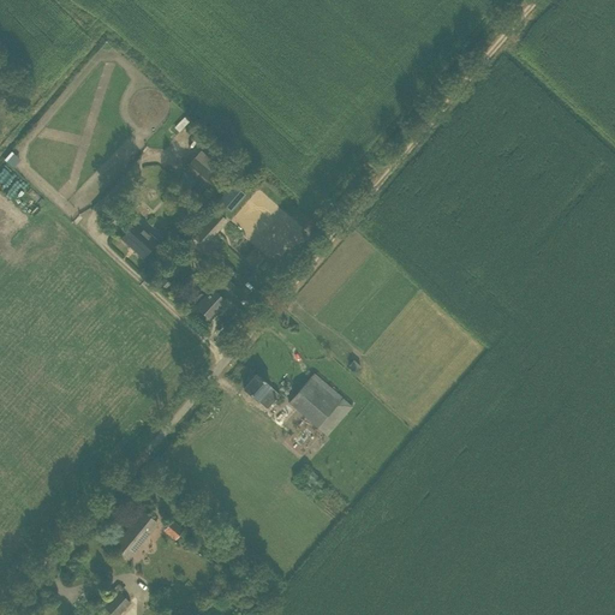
[(213,174),(210,172),(193,159),(183,171),(202,186),(213,174)]
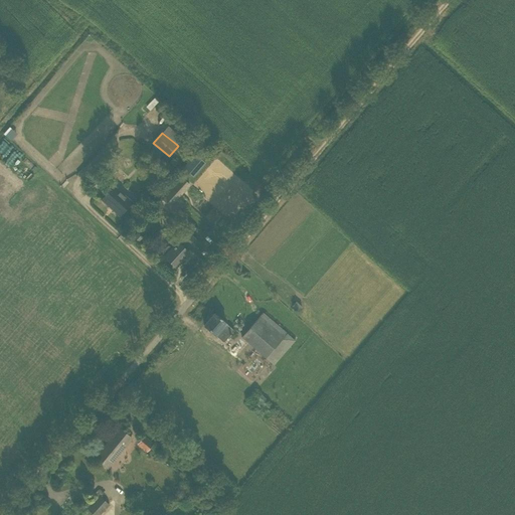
[(206,163),(195,153),(182,168),(192,177),(206,163)]
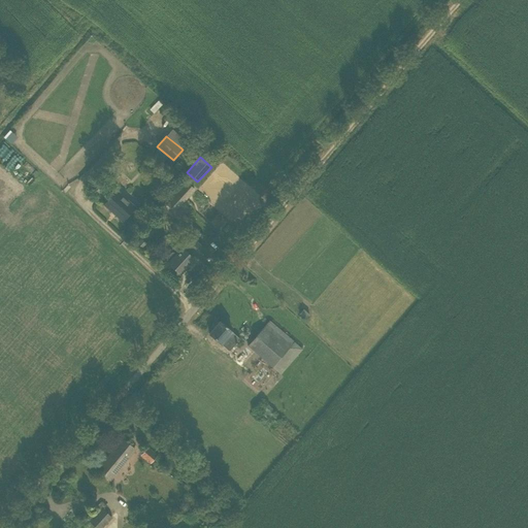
[(186,184),(176,193),(185,200),(193,191),(194,190),(187,183),(186,184)]
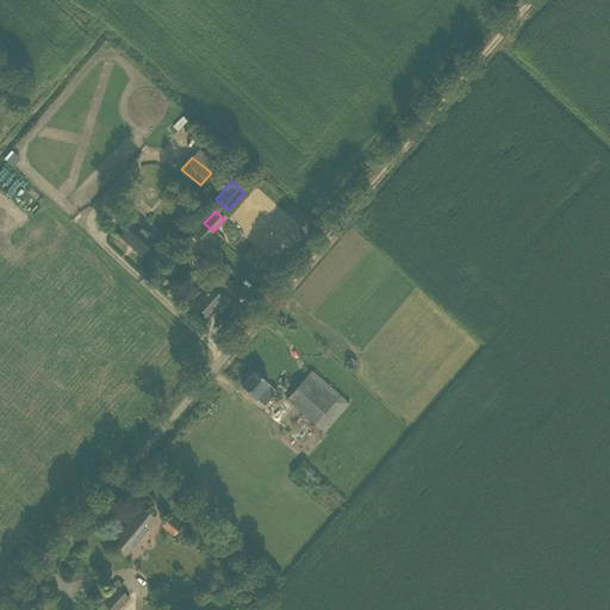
[(156,240),(135,221),(120,236),(142,255),(156,240)]
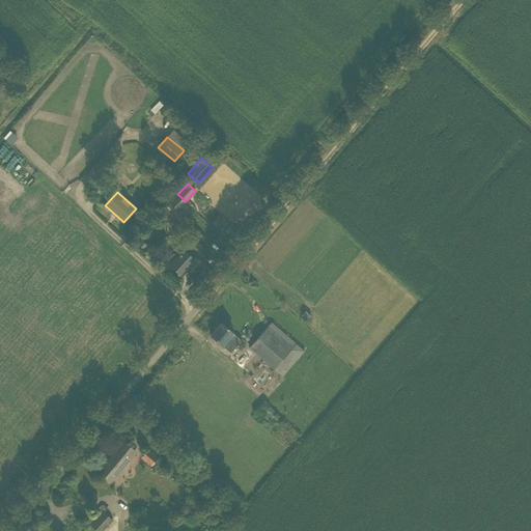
[(176,221),(184,213),(171,202),(164,210),(176,221)]
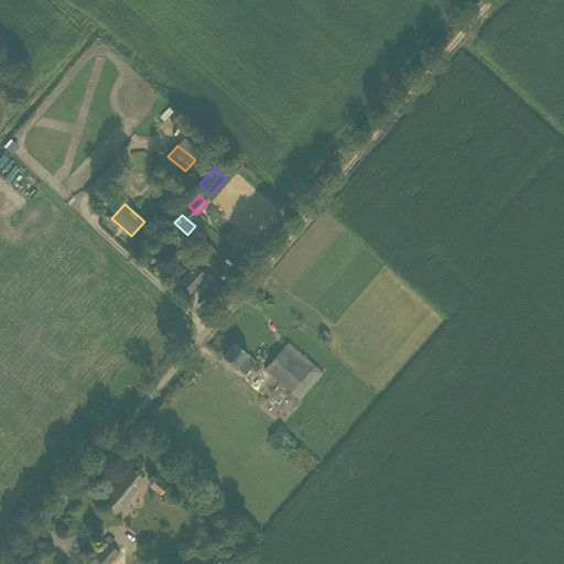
[(204,274),(207,270),(213,274),(220,267),(205,252),(197,260),(198,261),(190,271),(188,270),(183,270),(180,273),(181,278),(182,279),(181,281),(193,292),(206,277),(204,274)]
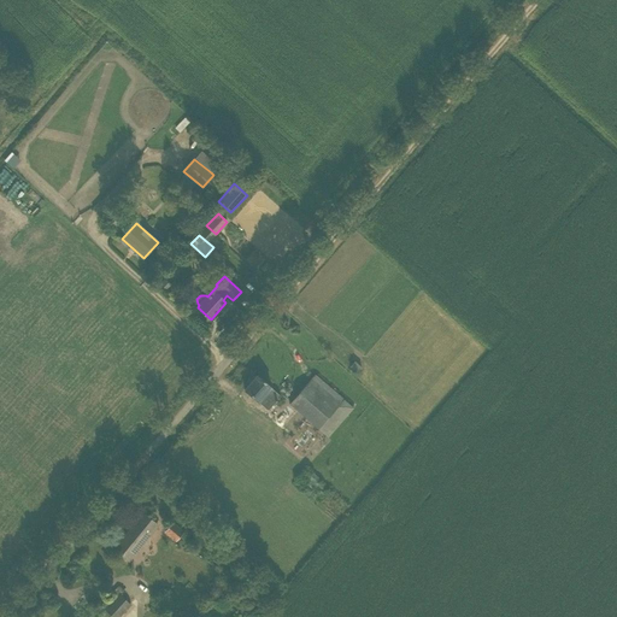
[(245,391),(258,401),(268,410),(281,395),(270,387),(270,386),(257,375),(245,391)]
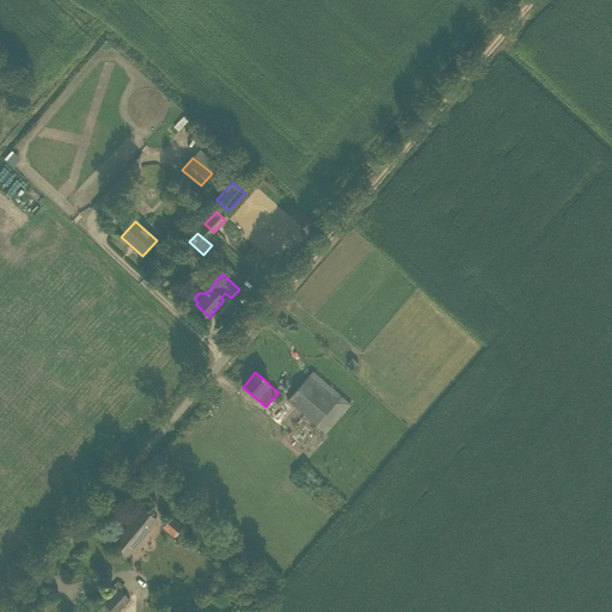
[(287,401),(316,426),(325,434),(350,405),(312,372),(287,401)]
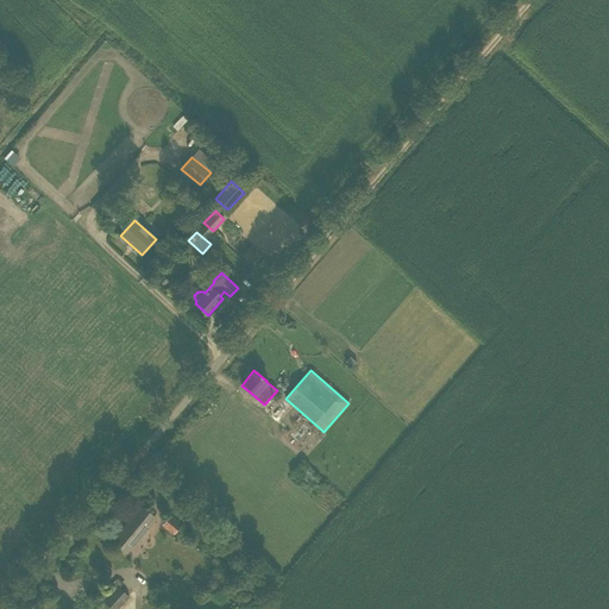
[(143,535),(156,519),(140,507),(112,541),(127,553),(135,545),(143,535)]
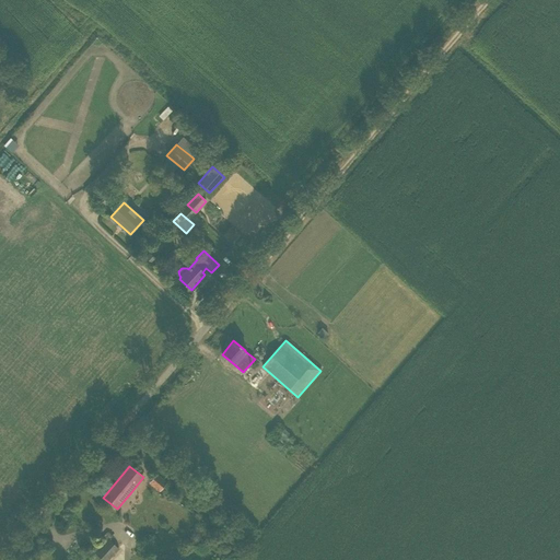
[(160,490),(165,483),(156,475),(150,482),(160,490)]
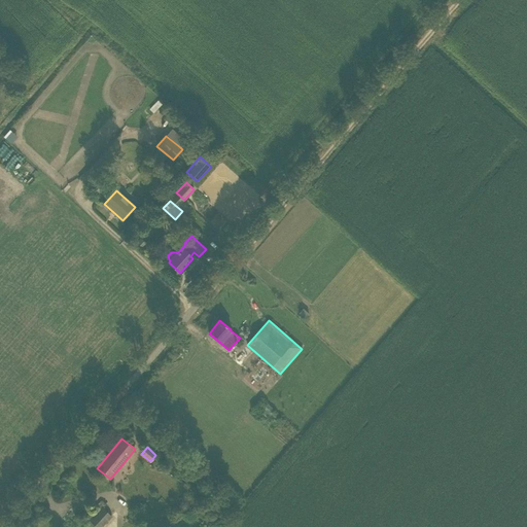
[(101,526),(110,517),(102,508),(91,520),(93,523),(89,526),(101,526)]
